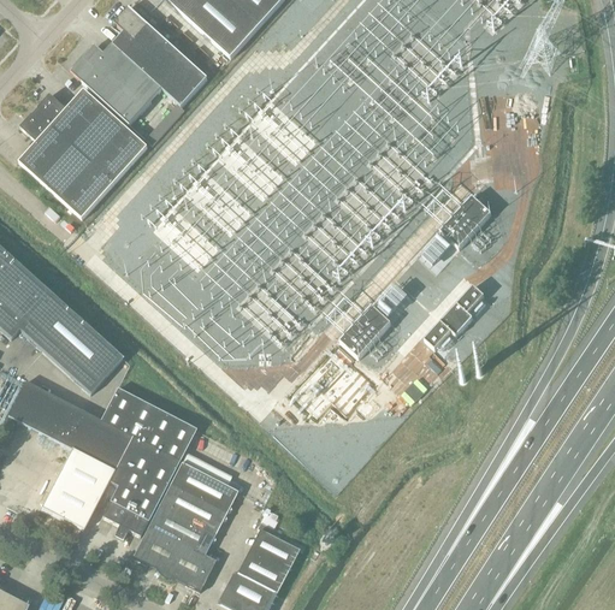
[(170,0),(231,55),(281,0),(170,0)]
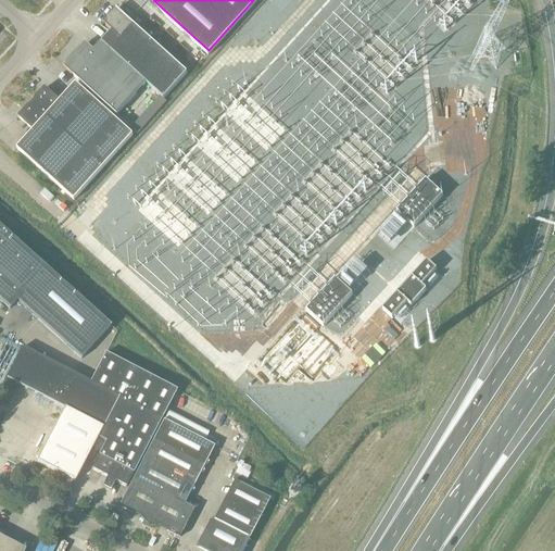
[(188,69),(116,4),(103,19),(112,26),(102,38),(147,78),(161,91),(164,95),(188,69)]
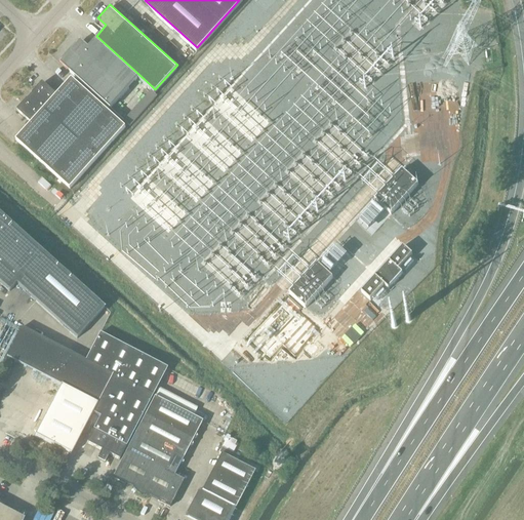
[(112,105),(138,74),(96,36),(89,44),(83,39),(79,44),(77,42),(72,48),(73,50),(64,61),(71,67),(71,68),(112,105)]
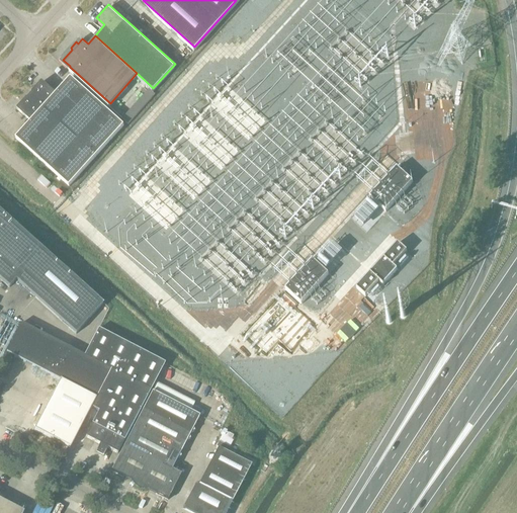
[(72,73),(58,88),(57,89),(42,77),(32,88),(33,89),(28,94),(27,93),(27,94),(17,104),(31,117),(16,134),(70,182),(124,121),(72,73)]
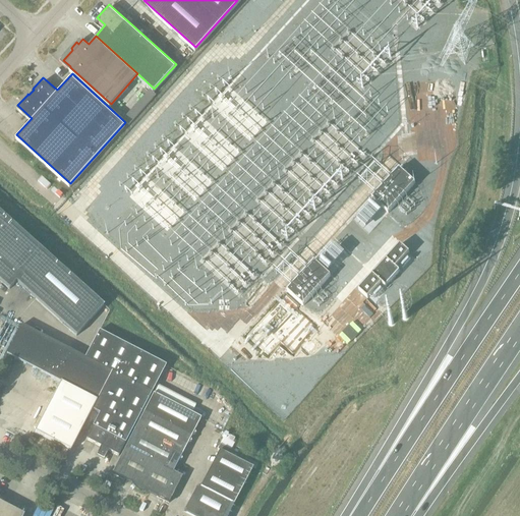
[(157,90),(154,89),(151,86),(124,116),(129,120),(157,90)]
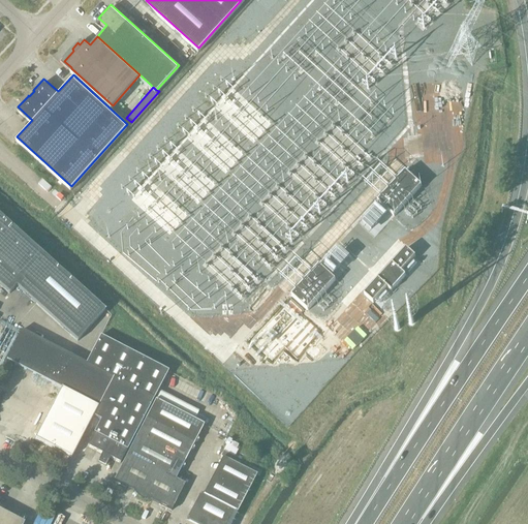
[(182,175),(191,191),(210,181),(190,147),(180,152),(184,159),(174,165),(180,176),(182,175)]
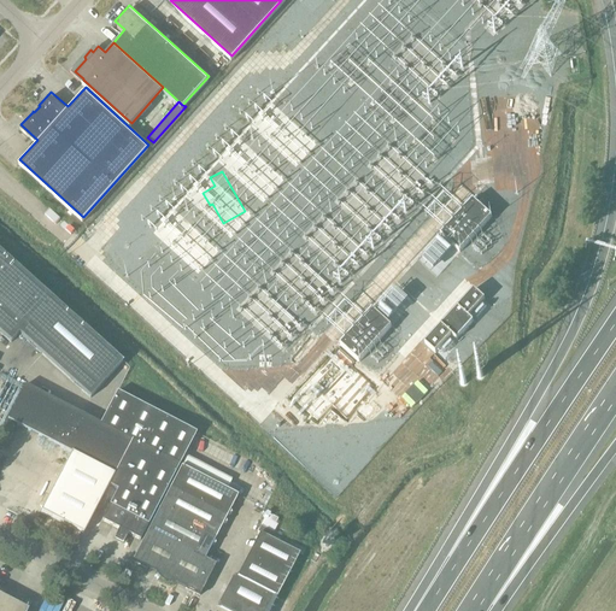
[(195,198),(193,189),(188,193),(185,188),(182,198),(180,188),(176,187),(177,192),(175,198),(169,203),(160,205),(162,206),(153,213),(156,216),(165,209),(166,212),(158,218),(171,216),(183,219),(187,224),(192,225),(186,230),(192,233),(198,231),(193,227),(198,223),(193,218),(200,217),(195,211),(193,204),(195,198)]
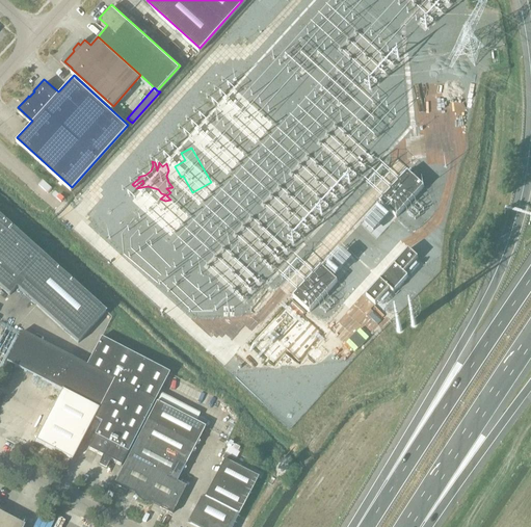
[(408,167),(380,198),(397,213),(425,182),(408,167)]
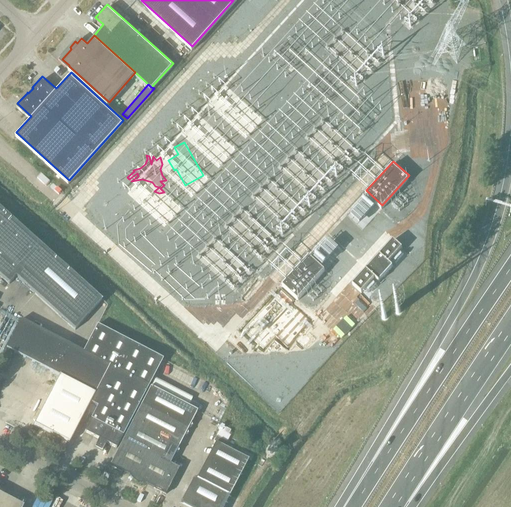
[(0,270),(10,279),(16,272),(75,325),(102,296),(0,203),(0,270)]
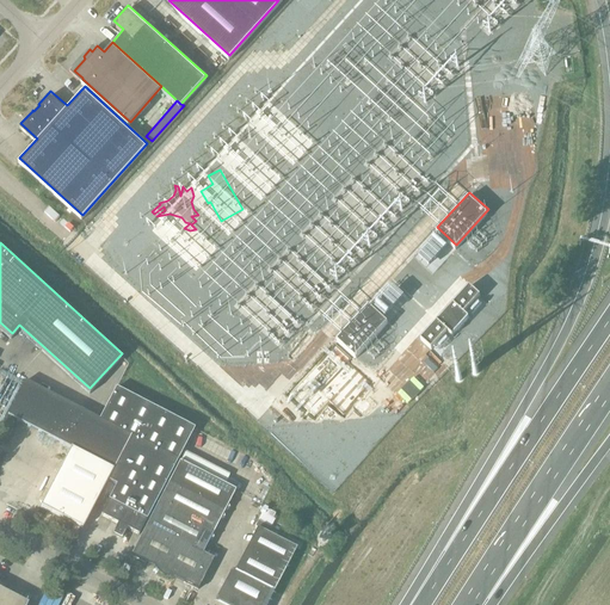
[(470,281),(421,334),(432,344),(448,327),(453,331),(469,313),(464,308),(481,291),(470,281)]
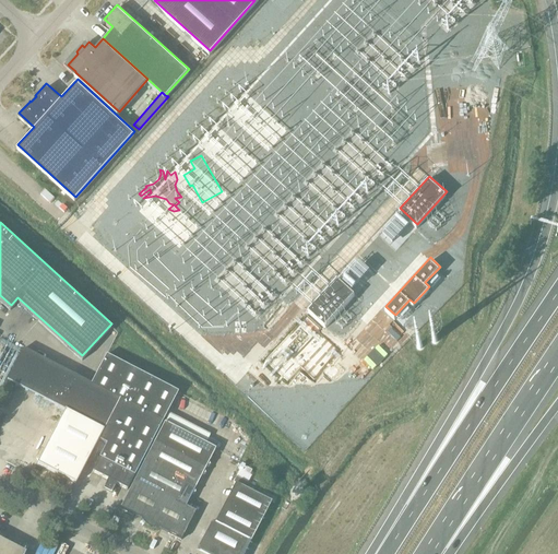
[(337,275),(309,307),(327,323),(355,292),(337,275)]
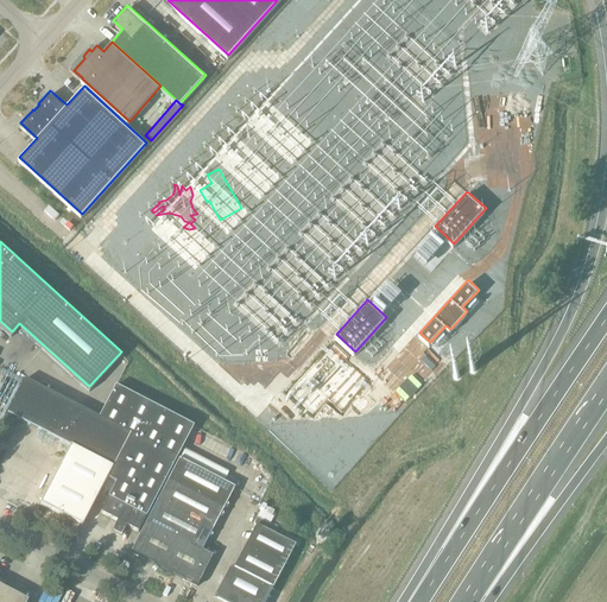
[(26,374),(8,407),(10,409),(71,441),(65,451),(46,487),(40,499),(74,517),(83,521),(94,500),(108,473),(131,429),(100,412),(26,374)]
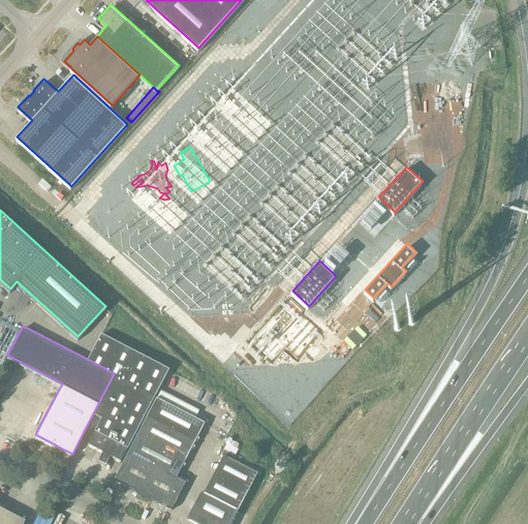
[(87,359),(114,373),(154,394),(168,367),(100,332),(87,359)]
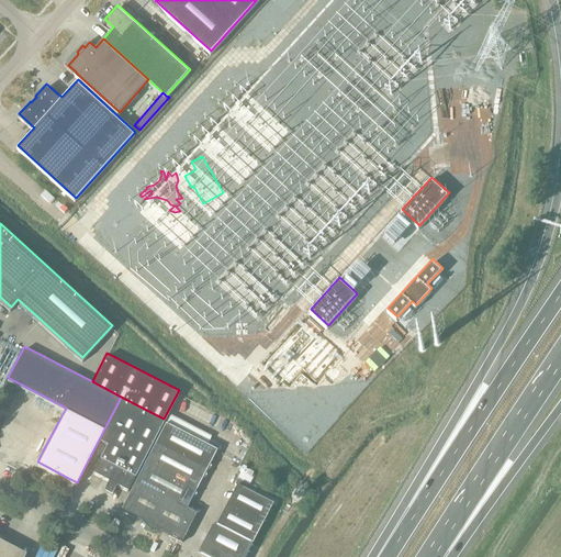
[(118,481),(128,487),(164,419),(121,397),(100,437),(108,442),(93,469),(109,477),(104,485),(105,486),(105,485),(113,489),(118,481)]
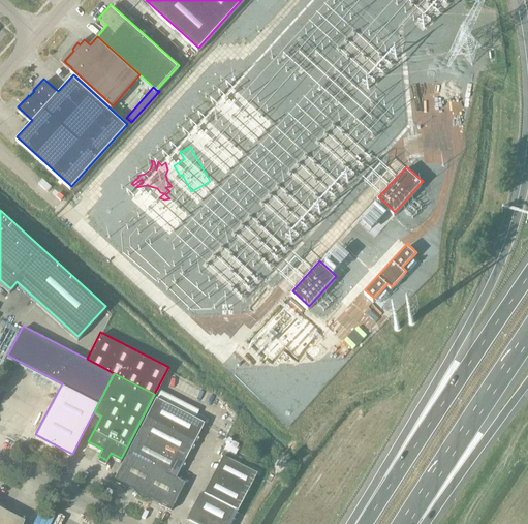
[(1,376),(0,377),(0,390),(3,392),(9,381),(1,376)]
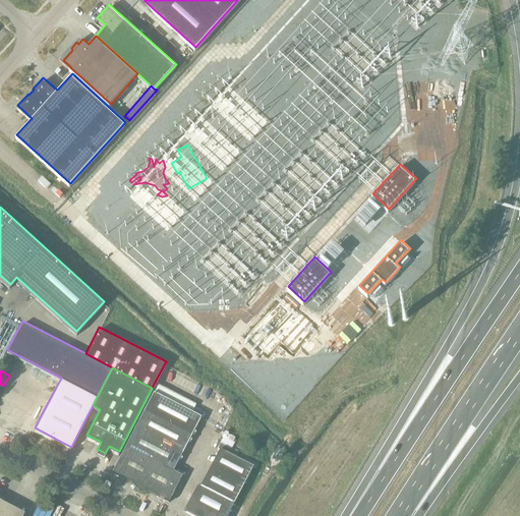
[(154,389),(145,407),(191,433),(192,431),(195,430),(194,426),(201,414),(154,389)]
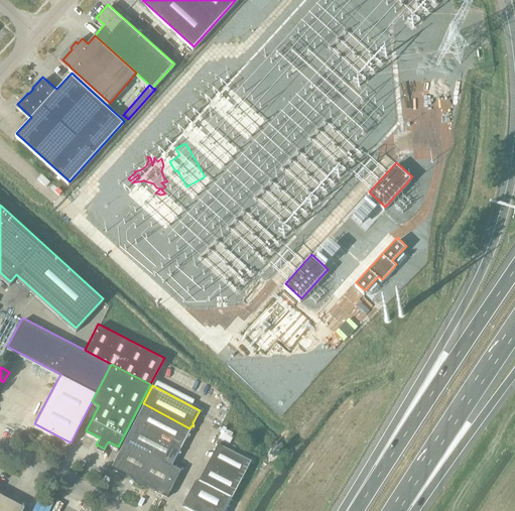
[(188,430),(189,428),(143,403),(134,421),(180,445),(186,433),(189,433),(188,430)]
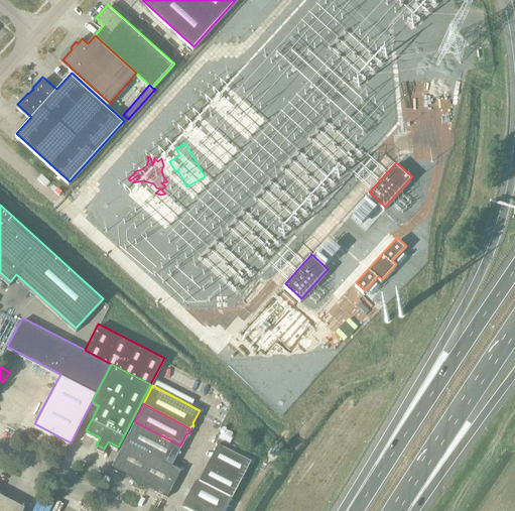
[(134,421),(125,438),(153,454),(171,463),(177,452),(180,451),(179,448),(180,445),(134,421)]
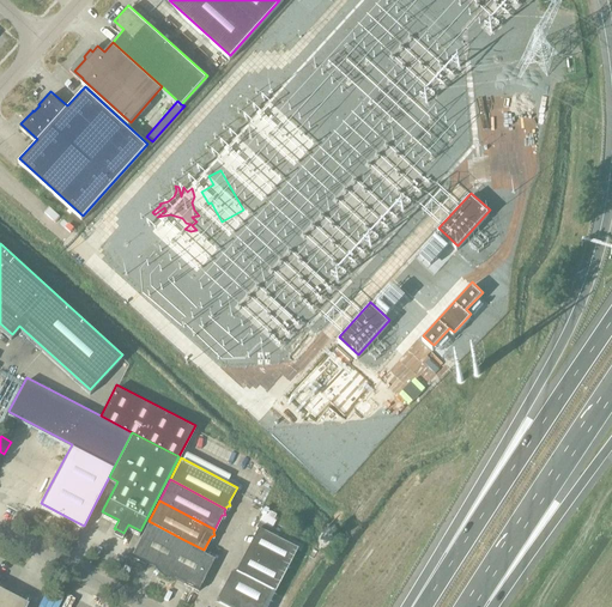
[(259,523),(271,528),(278,508),(266,503),(259,523)]
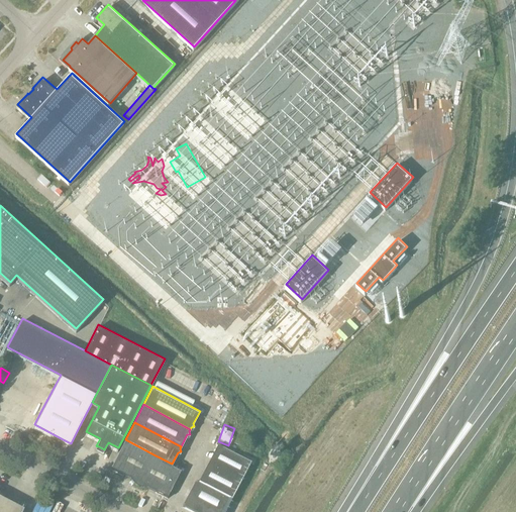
[(153,454),(125,439),(111,466),(130,475),(131,477),(129,478),(132,481),(133,480),(134,482),(135,482),(136,483),(137,484),(153,454)]
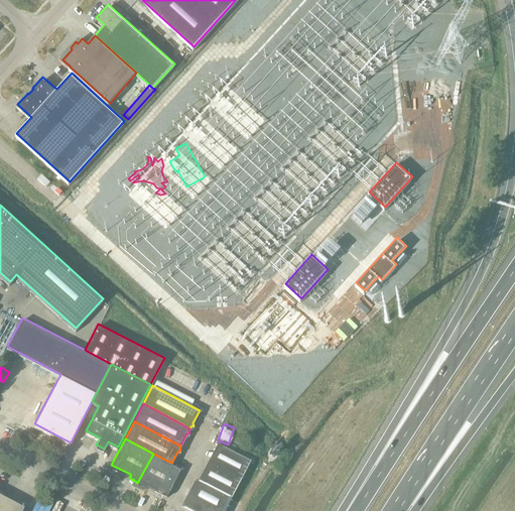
[(209,458),(208,460),(241,477),(250,459),(218,441),(212,454),(209,455),(209,458)]
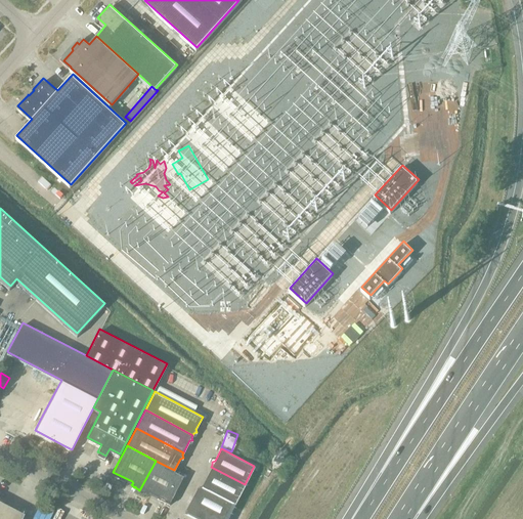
[(174,470),(156,461),(139,490),(141,490),(142,491),(143,491),(145,491),(147,491),(149,491),(151,491),(170,501),(183,475),(174,470)]
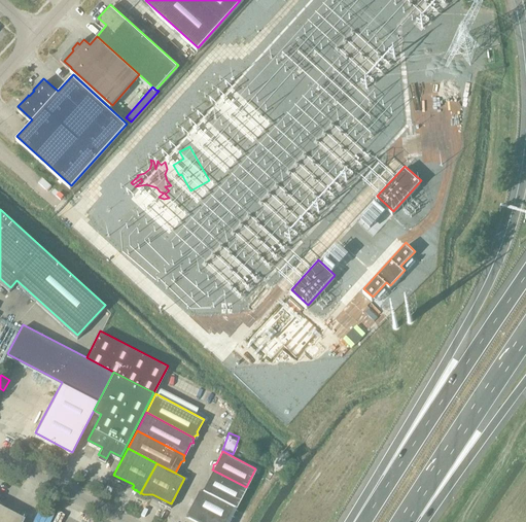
[(208,473),(209,476),(203,488),(237,506),(246,487),(212,470),(211,472),(208,473)]
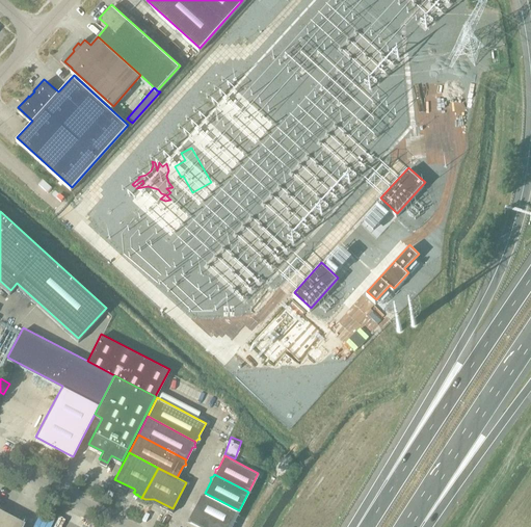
[(208,526),(230,526),(239,510),(205,493),(202,491),(188,517),(208,526)]
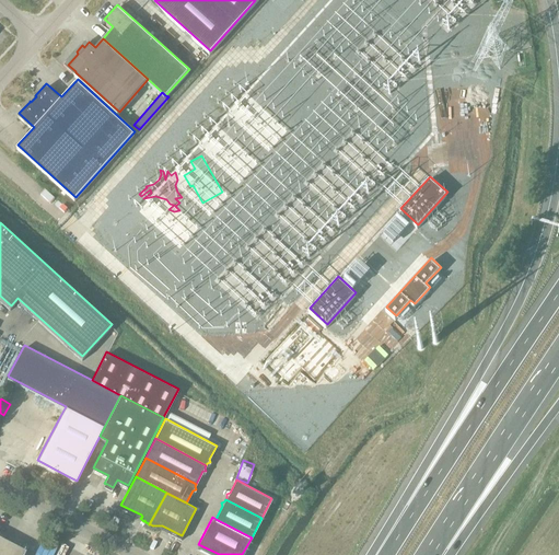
[(0,554),(22,554),(26,550),(9,540),(0,535),(0,554)]
